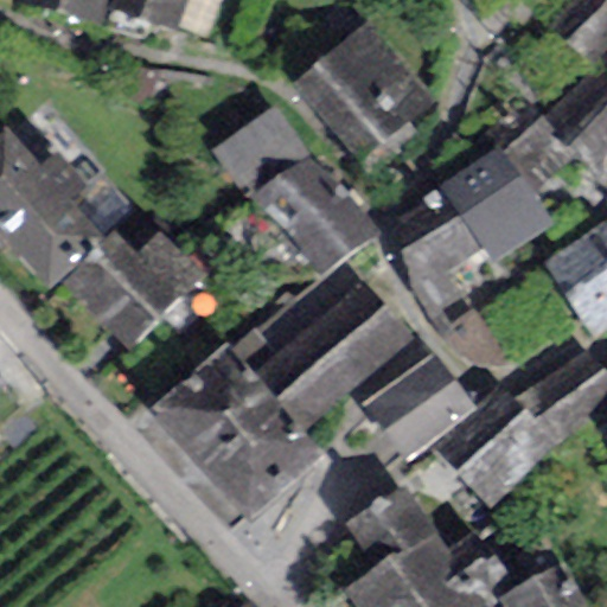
[(104,0),(23,0),(23,5),(98,25),(104,0)]
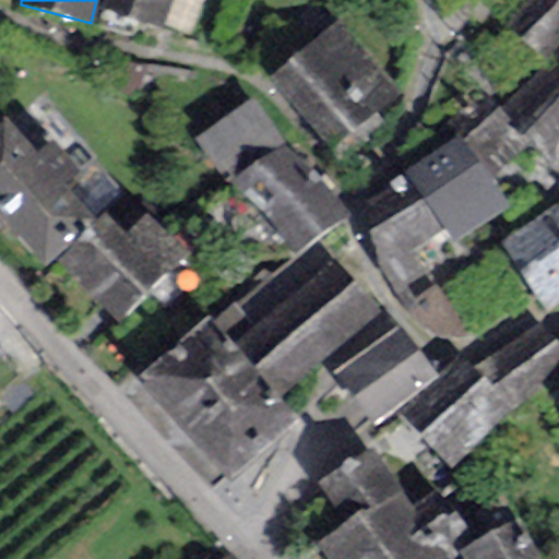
[(107,0),(106,7),(163,25),(170,0),(107,0)]
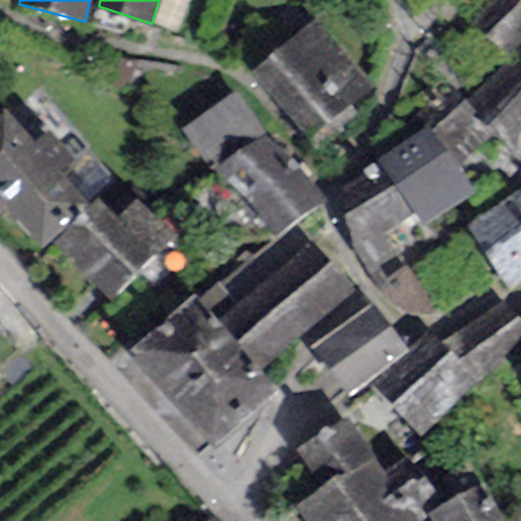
[(520,35),(520,0),(488,0),(473,17),(509,49),(520,35)]
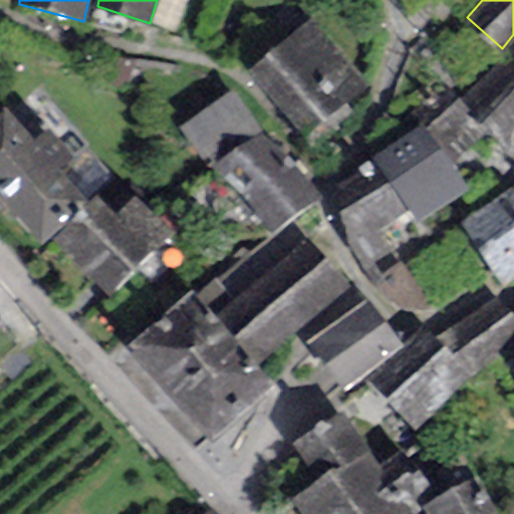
[(367,87),(311,20),(247,73),(302,141),(367,87)]
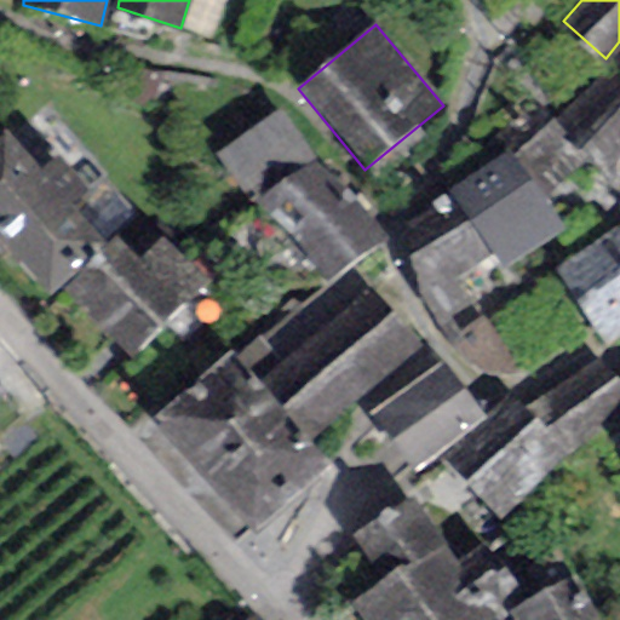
[(619,59),(557,121),(591,161),(619,188),(619,59)]
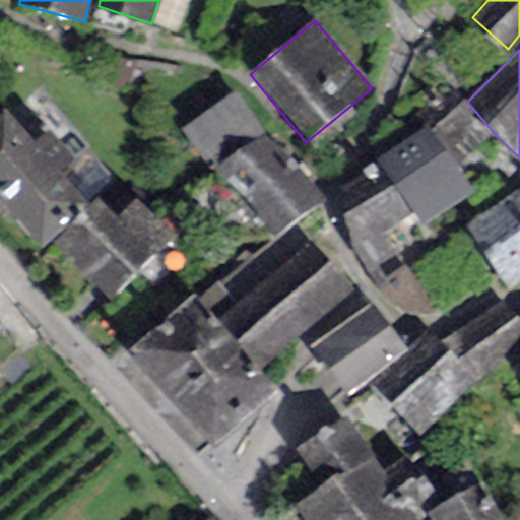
[(235,92),(180,129),(213,170),(271,237),(321,201),(235,92)]
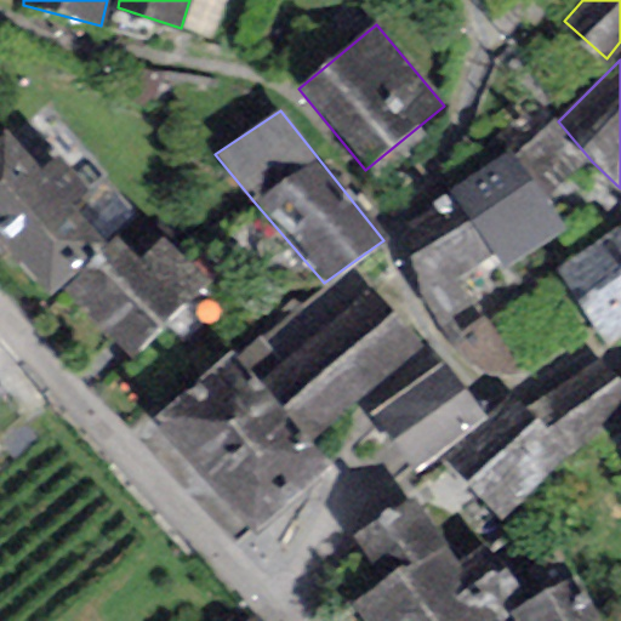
[(61,289),(107,245),(74,209),(87,197),(56,161),(43,174),(5,132),(0,136),(0,251),(45,301),(61,289)]
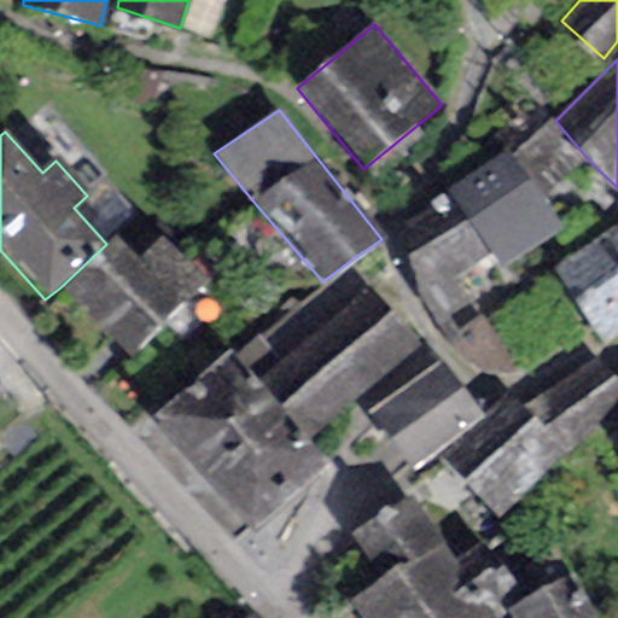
[(503,151),(449,190),(453,197),(402,222),(420,296),(490,252),(501,269),(563,227),(503,151)]
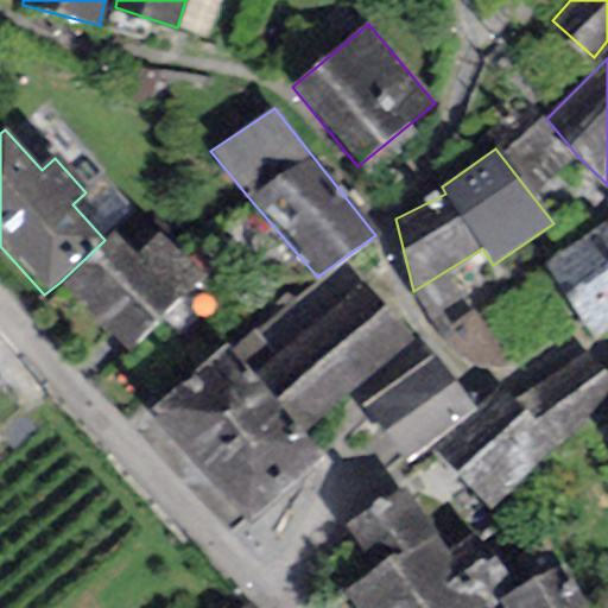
[(607,222),(544,265),(597,341),(607,333),(607,222)]
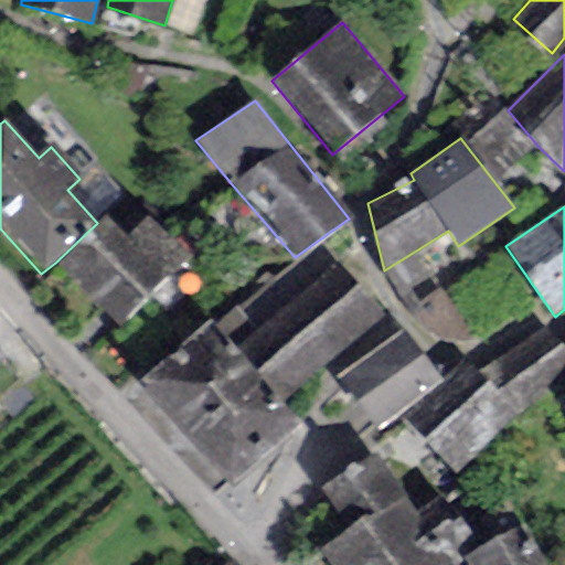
[(97,223),(55,263),(116,324),(187,257),(149,217),(128,238),(105,214),(97,223)]
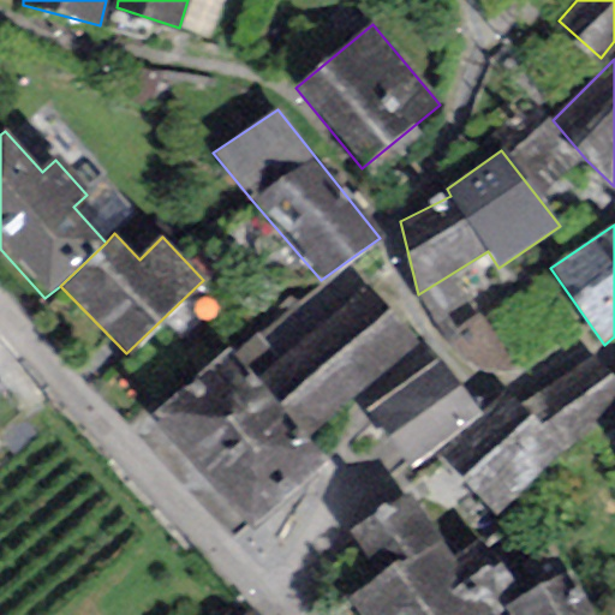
[(230,347),(154,413),(252,524),(326,459),(308,439),(413,345),(362,287),(257,378),(230,347)]
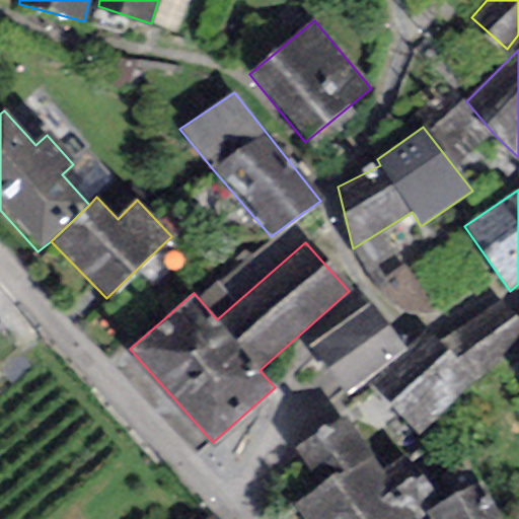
[(368,302),(309,346),(348,395),(405,352),(368,302)]
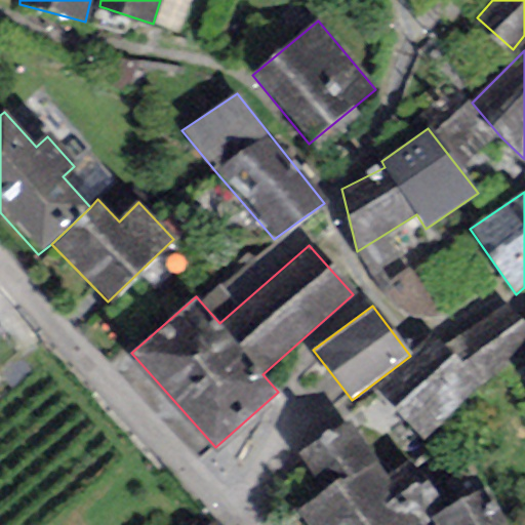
[(524,326),(503,307),(441,347),(480,387),(524,345),(524,326)]
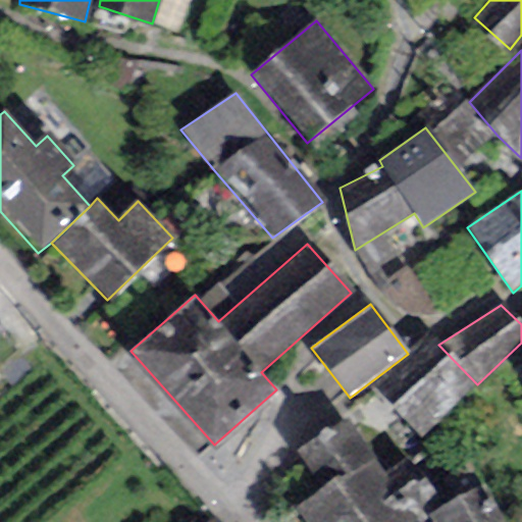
[(431,336),(374,390),(420,438),(477,384),(438,345),(431,336)]
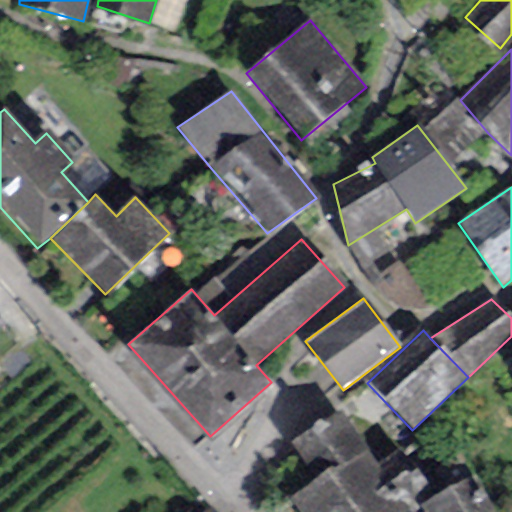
[(290,441),(315,480),(366,448),(340,410),(290,441)]
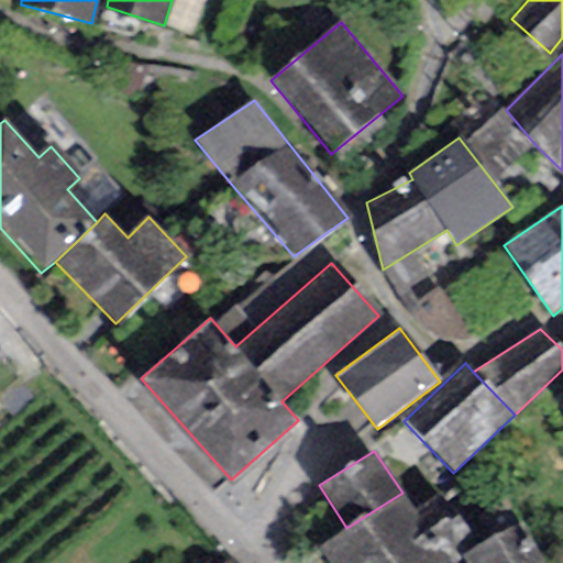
[(414,511),(403,493),(346,528),(317,547),(327,562),(444,562),(457,555),(452,547),(470,536),(443,494),(414,511)]
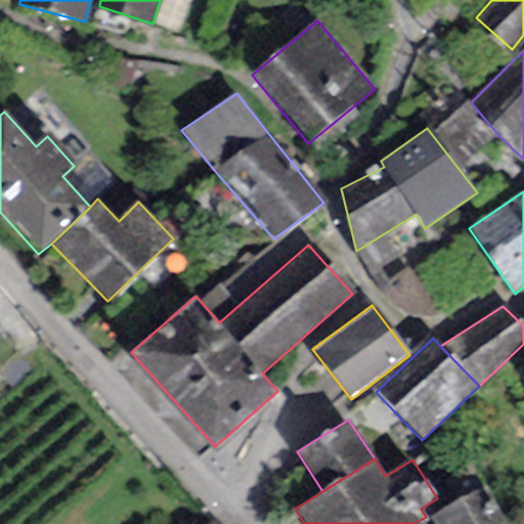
[(431,517),(434,523),(505,523),(485,486),(431,517)]
